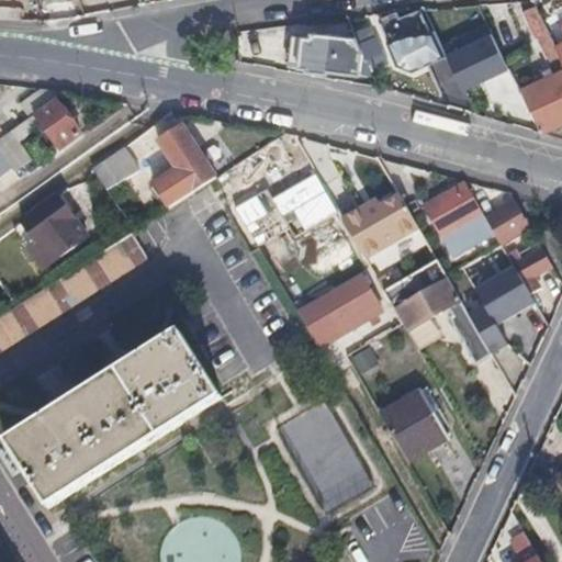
[(554,44),(536,3),(523,9),(547,59),(559,54),(554,44)]
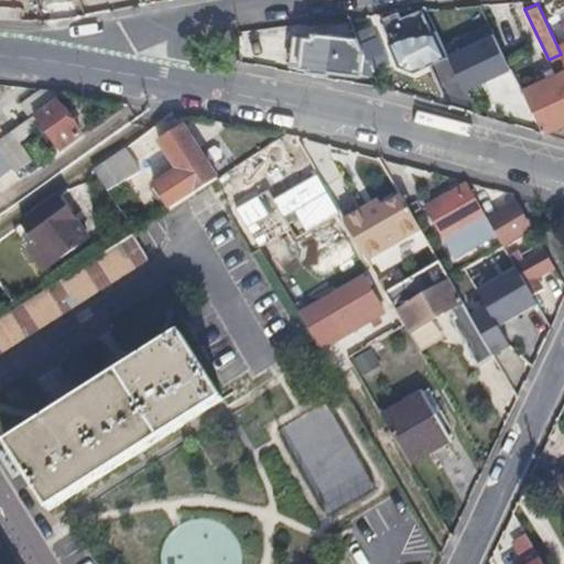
[(398,11),(381,18),(390,41),(407,33),(415,53),(435,45),(421,9),(401,17),(398,11)]
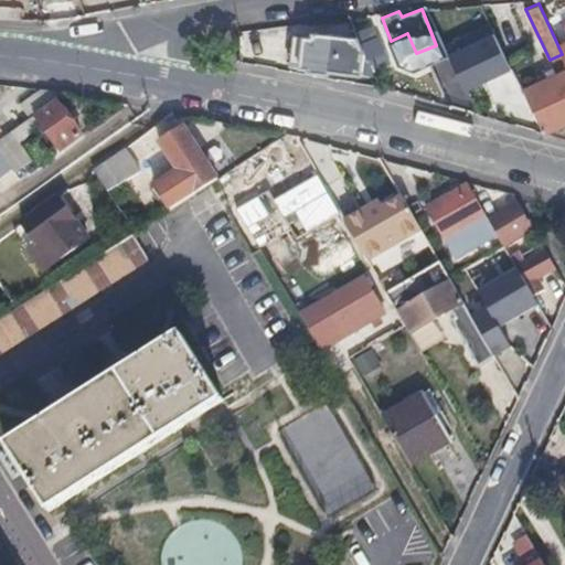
[(472,23),(451,29),(459,57),(480,52),(472,23)]
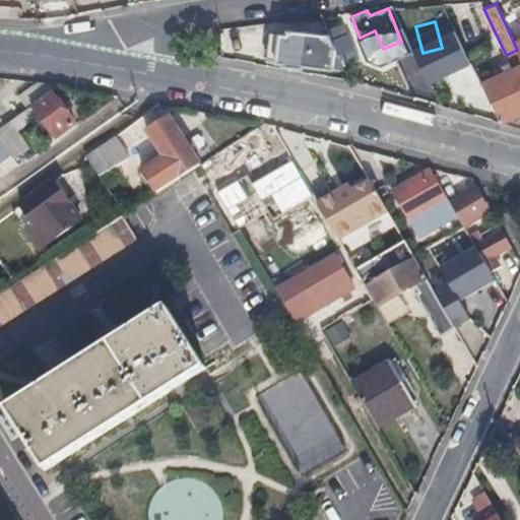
[(334,45),(332,41),(329,33),(286,29),(285,33),(269,31),(267,60),(282,62),(282,66),(303,68),(303,64),(333,67),(334,45)]
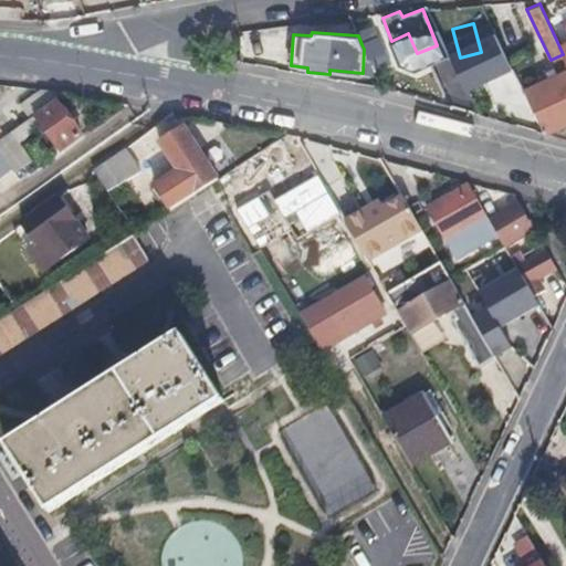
[(364,49),(367,58),(385,52),(379,39),(362,44),(364,49)]
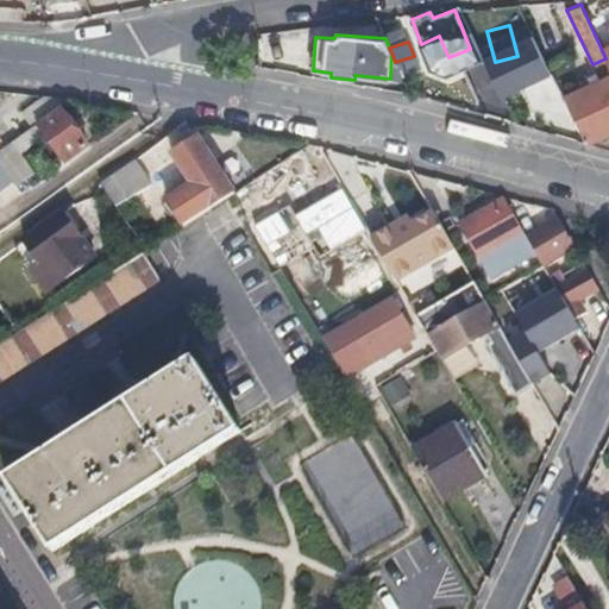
[(584,143),(608,130),(608,75),(570,93),(562,76),(554,80),(584,143)]
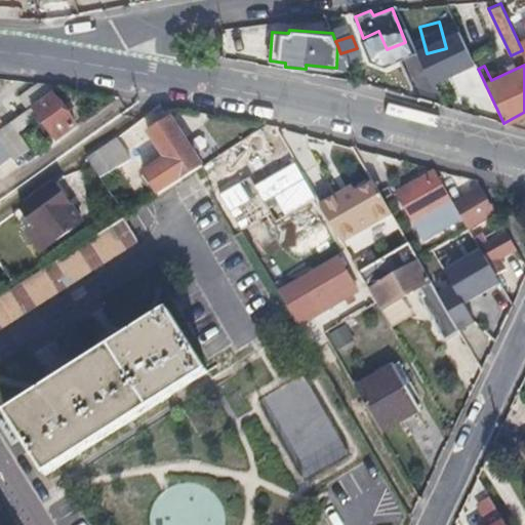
[(51,93),(61,86),(38,84),(19,96),(28,110),(33,107),(51,93)]
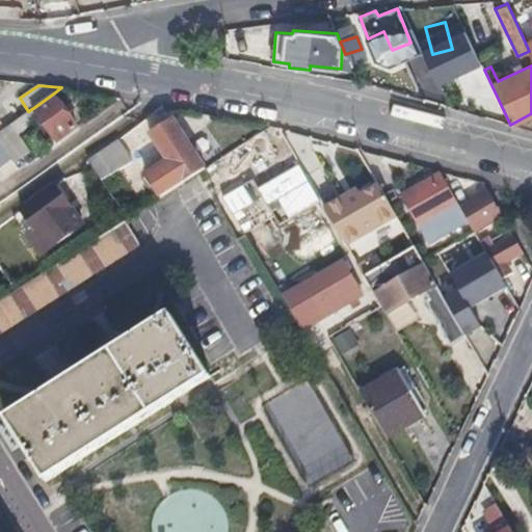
[(76,127),(52,95),(33,108),(57,140),(76,127)]
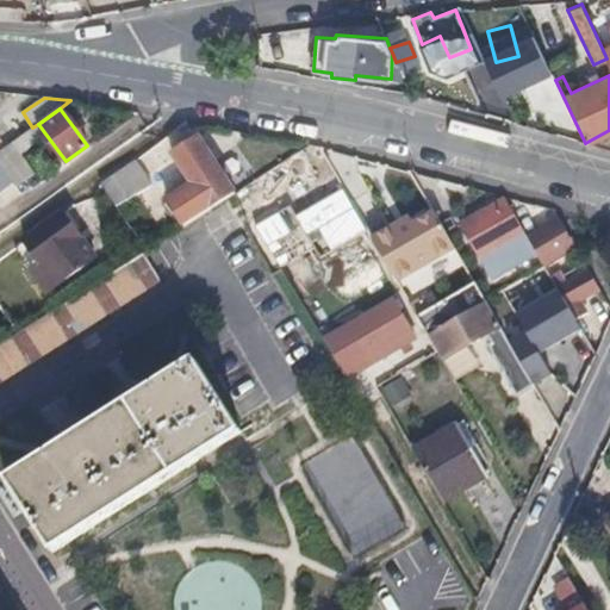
[(166,198),(184,224),(232,193),(195,136),(170,153),(191,184),(166,198)]
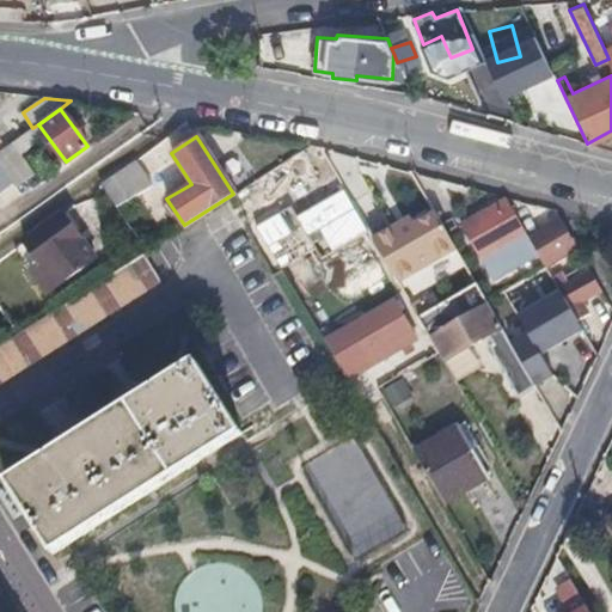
[(0,151),(0,163),(16,187),(34,175),(12,144),(0,151)]
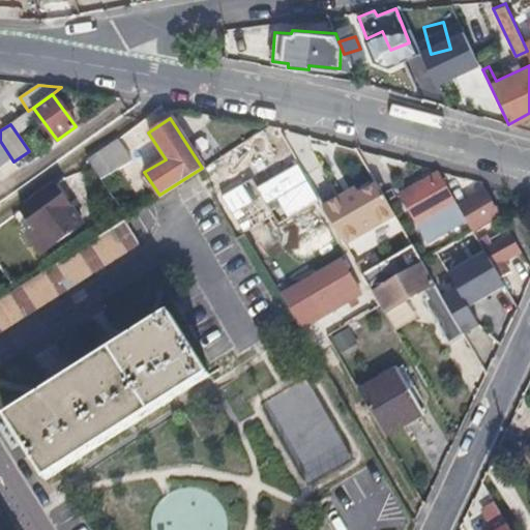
[(129,157),(116,138),(86,158),(99,178),(129,157)]
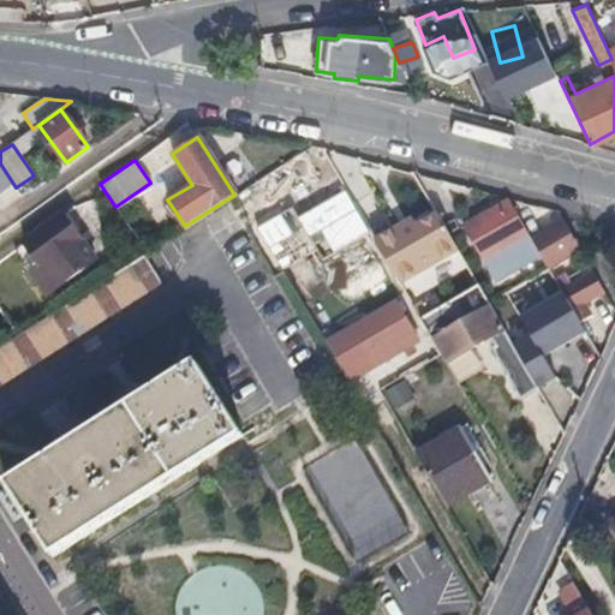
[(532,239),(509,201),(463,226),(494,279),(541,254),(532,239)]
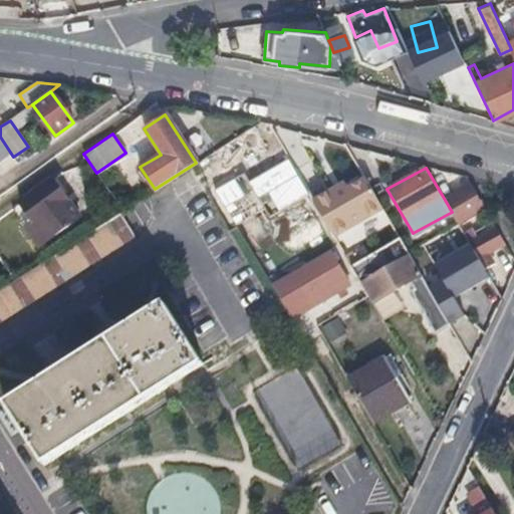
[(331,186),(311,196),(314,202),(332,233),(382,206),(366,179),(364,175),(334,191),(331,186)]
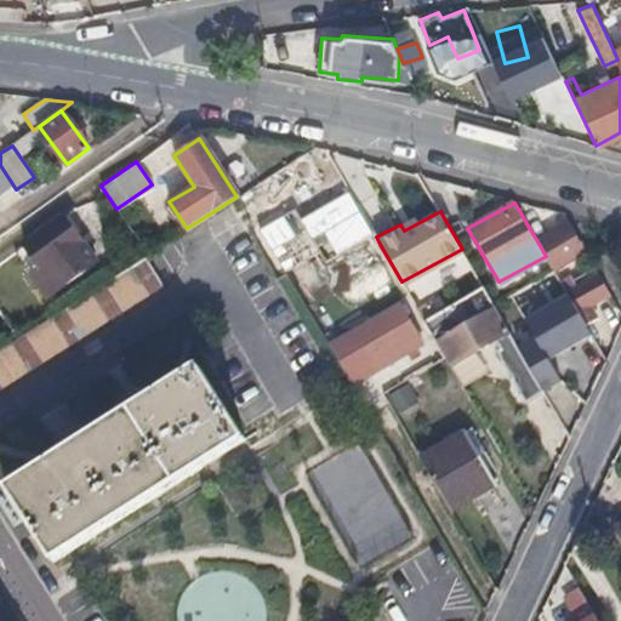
[(61,215),(22,243),(39,266),(29,272),(49,296),(95,263),(61,215)]
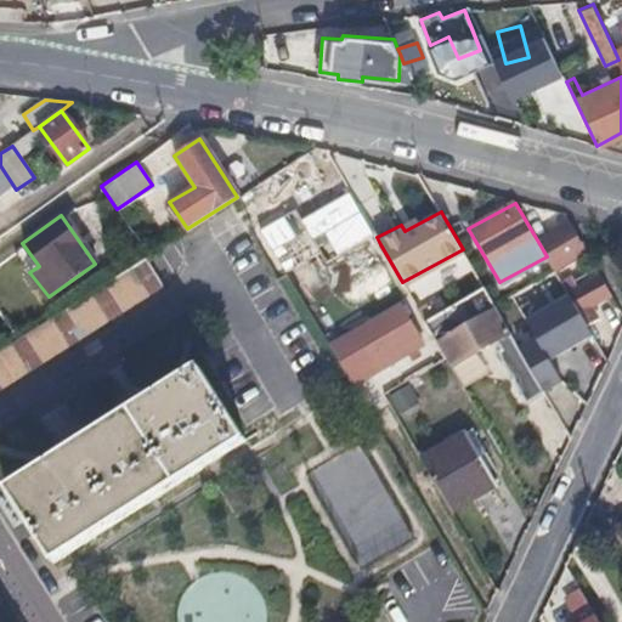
[(584,252),(569,225),(538,242),(547,256),(554,270),(584,252)]
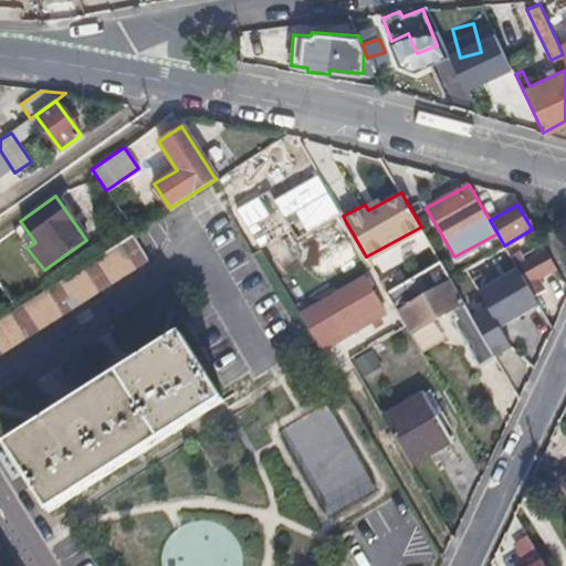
[(147,260),(129,233),(45,287),(12,308),(0,315),(0,352),(86,297),(83,292),(95,284),(100,290),(147,260)]
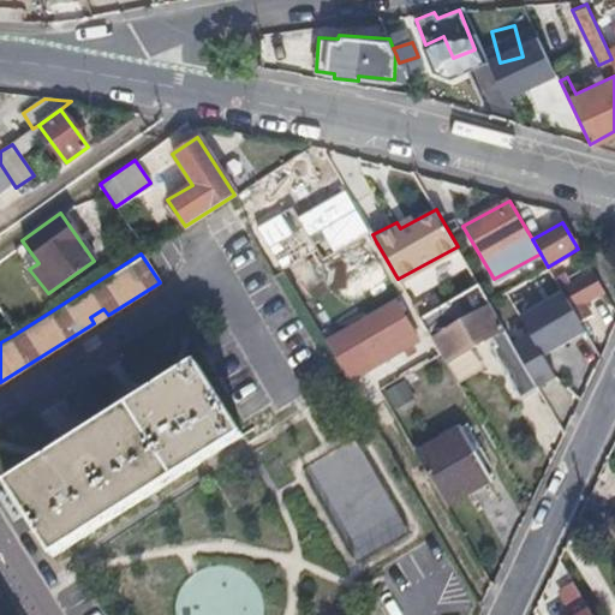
[(584,303),(603,292),(592,274),(562,291),(580,323),(591,317),(584,303)]
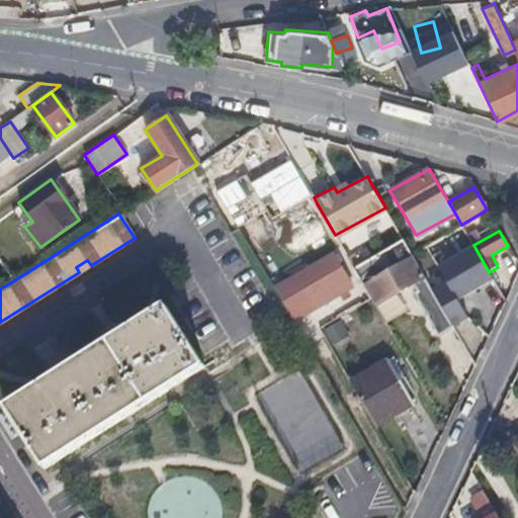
[(440,333),(453,325),(434,290),(404,240),(354,268),(370,296),(375,304),(416,281),(420,288),(416,290),(440,333)]
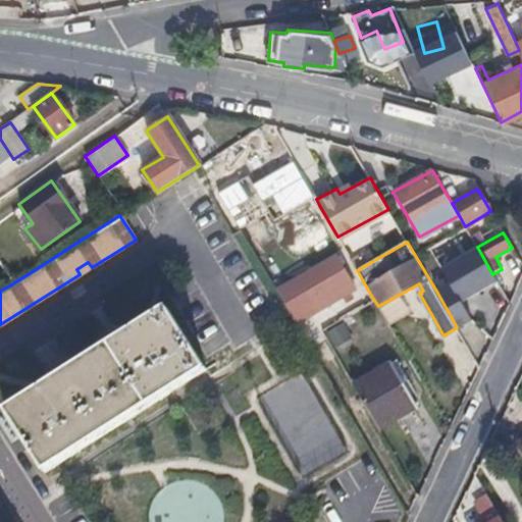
[(283,299),(293,316),(351,281),(335,256),(277,290),(283,299)]
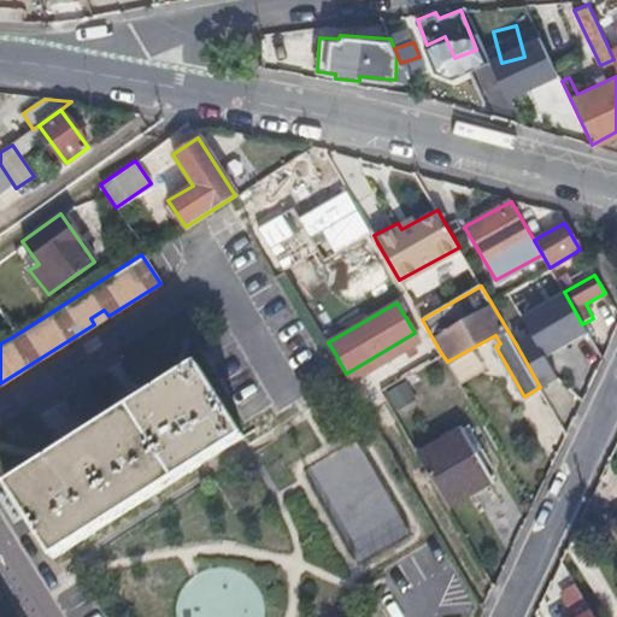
[(517,346),(540,387),(558,377),(534,335),(517,346)]
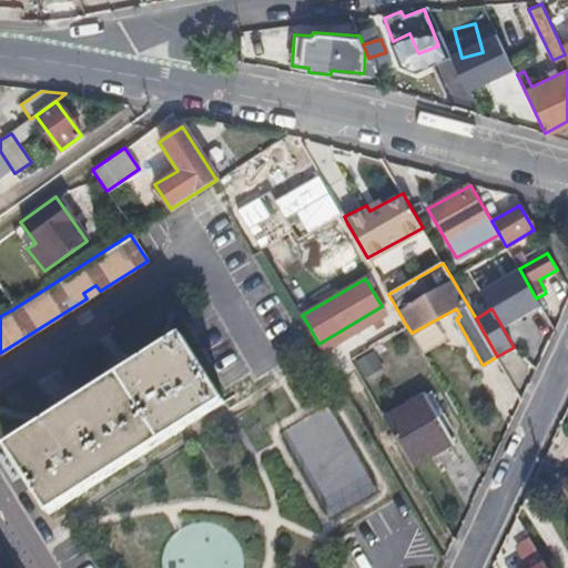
[(181,335),(6,445),(49,511),(222,402),(181,335)]
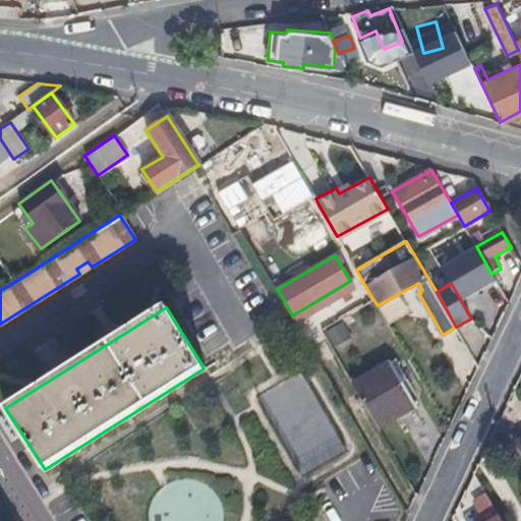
[(352,383),(379,427),(415,404),(391,361),(352,383)]
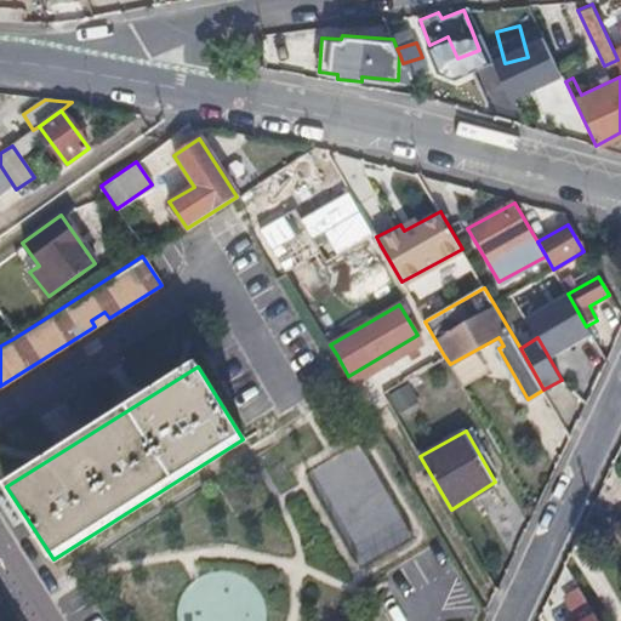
[(383,488),(332,506),(353,564),(404,546),(383,488)]
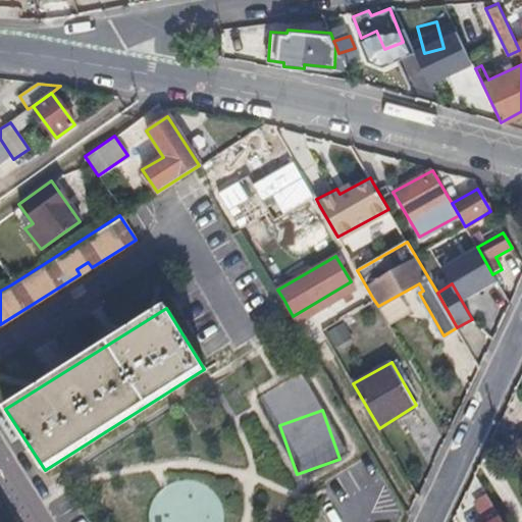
[(505,521),(488,494),(475,504),(486,521),(505,521)]
